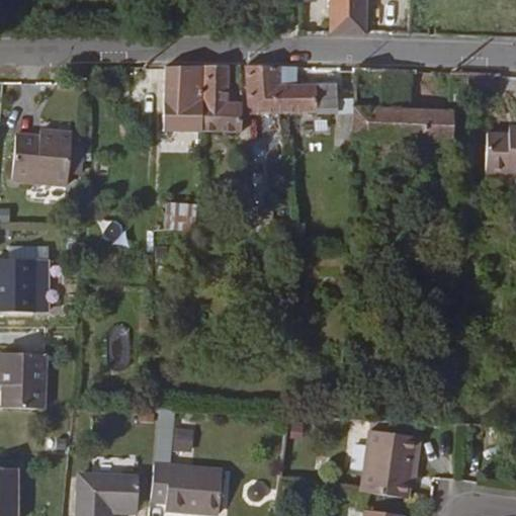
[(366,30),(366,0),(330,0),(330,31),(366,30)]
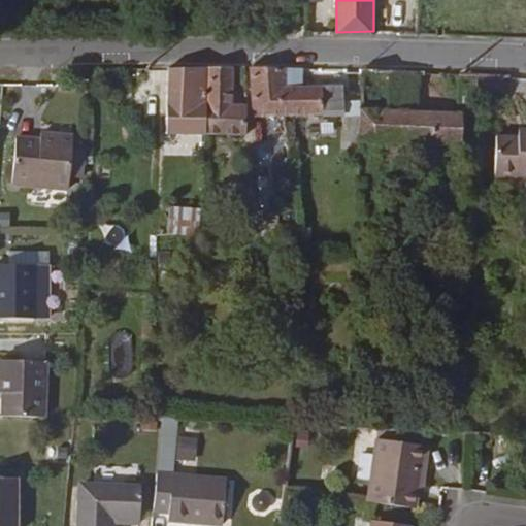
[(168,66),(167,132),(208,132),(206,66),(168,66)]
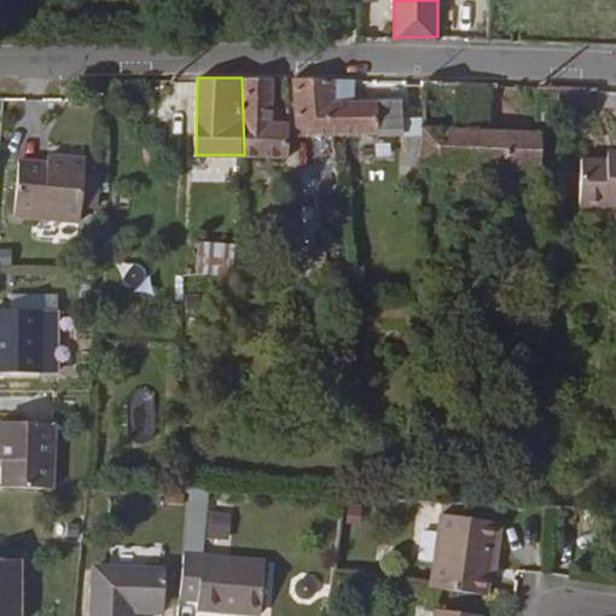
[(274,122),(274,79),(242,77),(244,155),(289,155),(292,123),(274,122)]
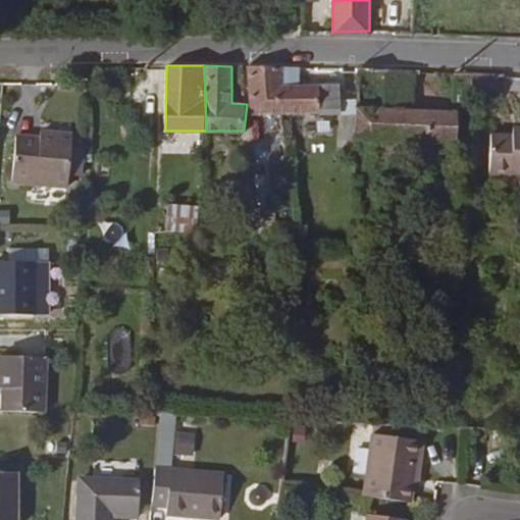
[(252,66),(253,113),(359,117),(362,67),(345,67),(345,86),(355,86),(354,101),(341,101),(341,88),(299,86),(301,67),(252,66)]
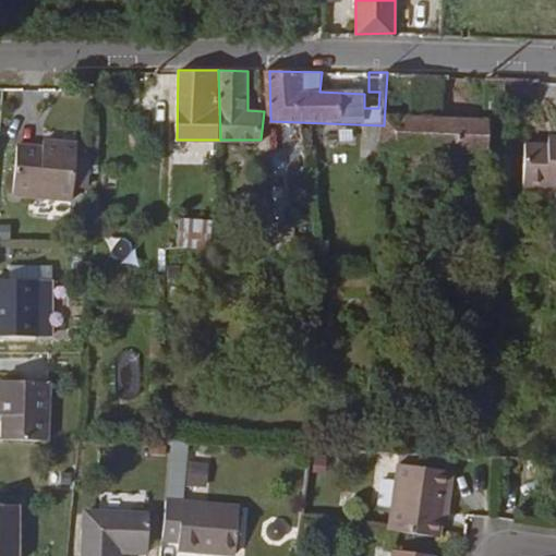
[(488,145),(490,116),(443,113),(413,112),(415,72),(387,72),(384,125),(383,143),(488,145)]
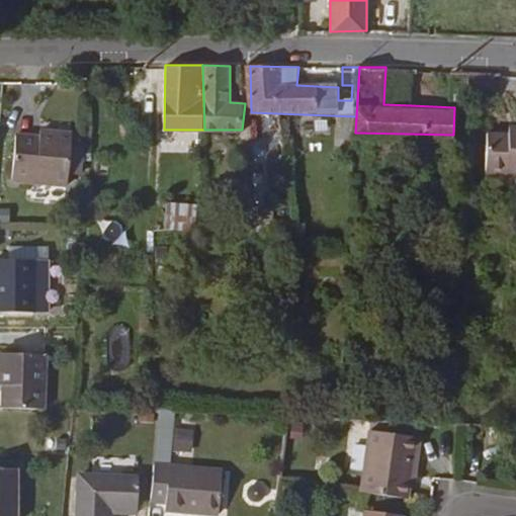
[(411,105),(413,69),(385,67),(383,104),(411,105)]
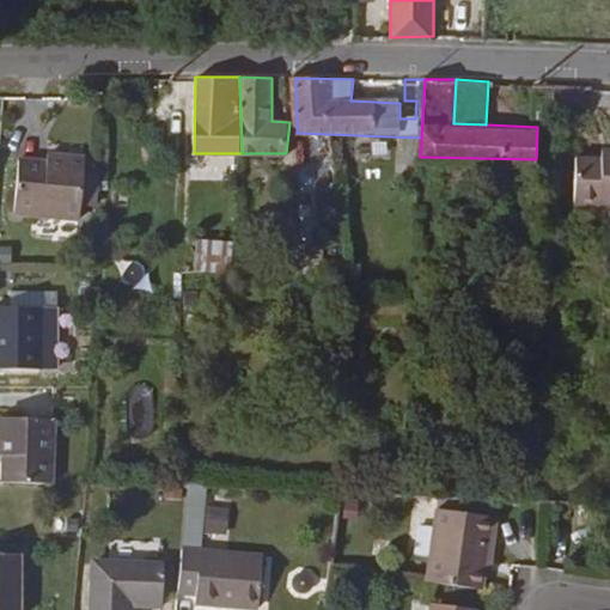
[(553,104),(584,107),(585,85),(553,84),(553,104)]
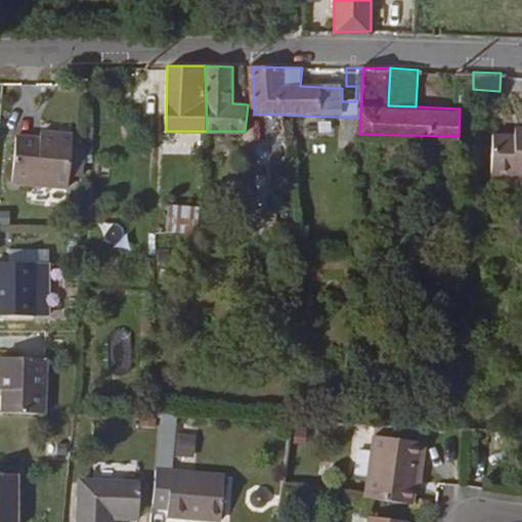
[(490,170),(521,171),(521,126),(521,133),(491,133),(490,170)]
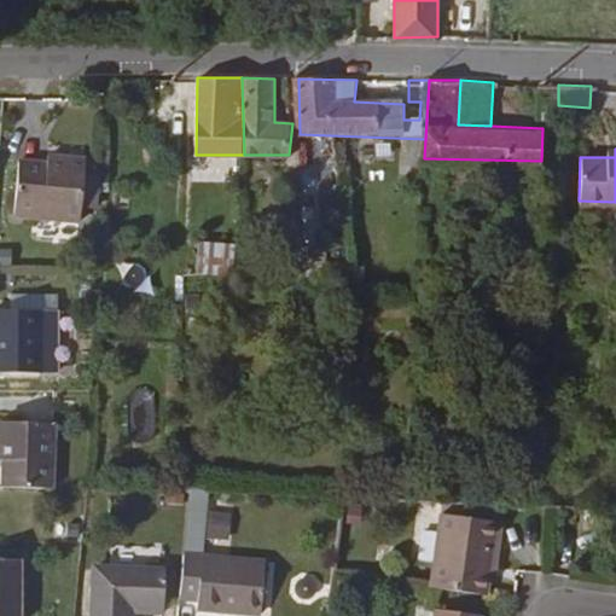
[(82,222),(83,204),(85,176),(85,160),(48,157),(47,167),(21,164),(16,218),(82,222)]
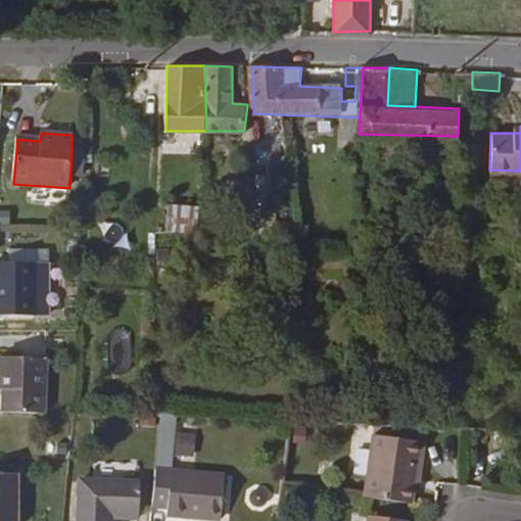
[(70,173),(86,174),(86,149),(72,149),(70,173)]
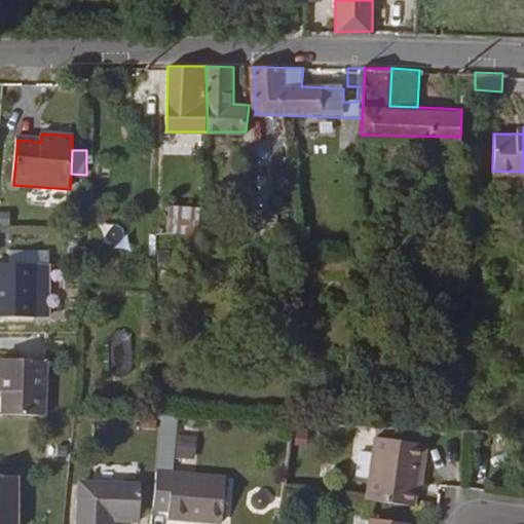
[(156,224),(166,224),(166,214),(156,213),(156,224)]
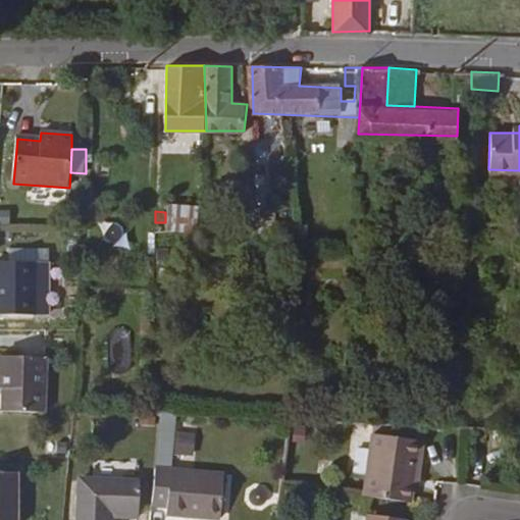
[(0,315),(39,316),(39,264),(0,264),(0,315)]
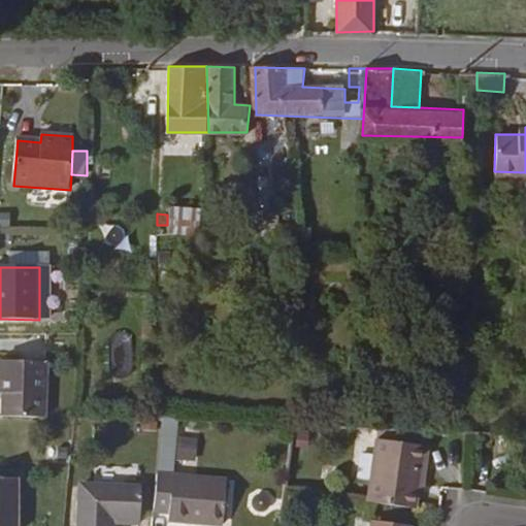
[(10,416),(51,417),(53,360),(6,359),(5,391),(10,392),(10,416)]
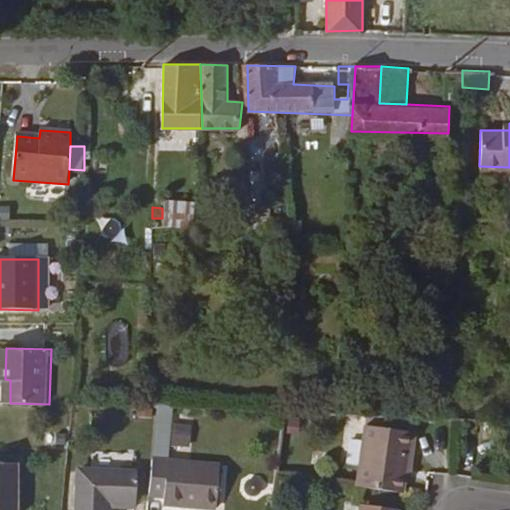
[(364,423),(355,484),(401,491),(406,461),(410,461),(414,430),(364,423)]
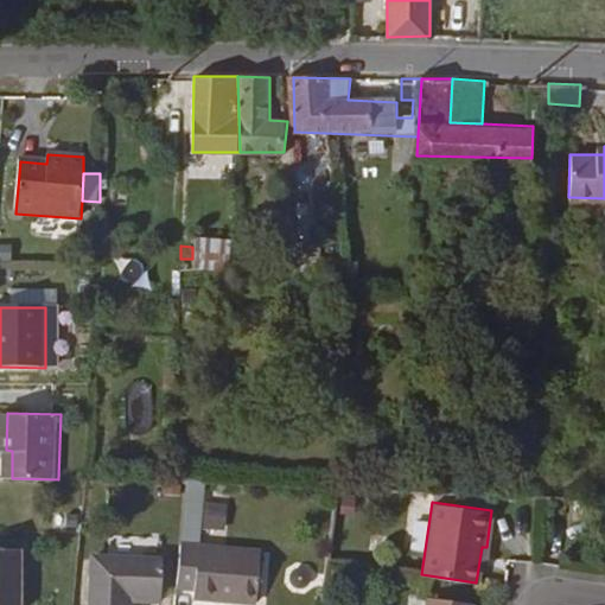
[(195,548),(195,537),(180,536),(176,590),(193,592),(193,599),(255,604),(259,554),(195,548)]
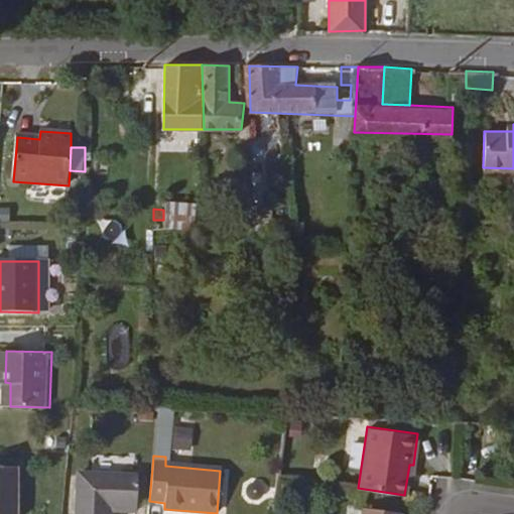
[(0,513),(17,513),(20,468),(0,466),(0,513)]
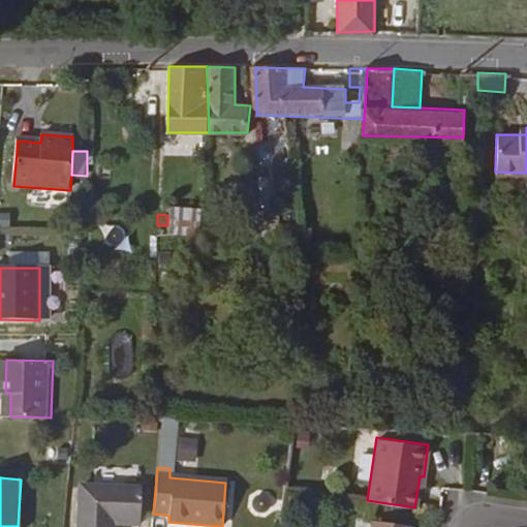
[(114,526),(115,518),(144,520),(149,490),(88,484),(83,526),(114,526)]
